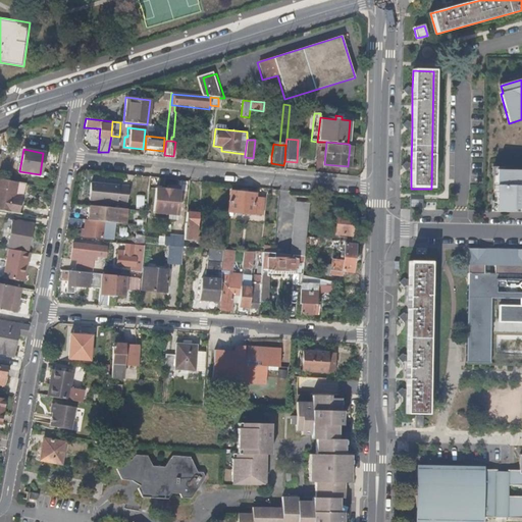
[(521,170),(496,170),(496,212),(513,212),(513,209),(521,208),(521,170)]
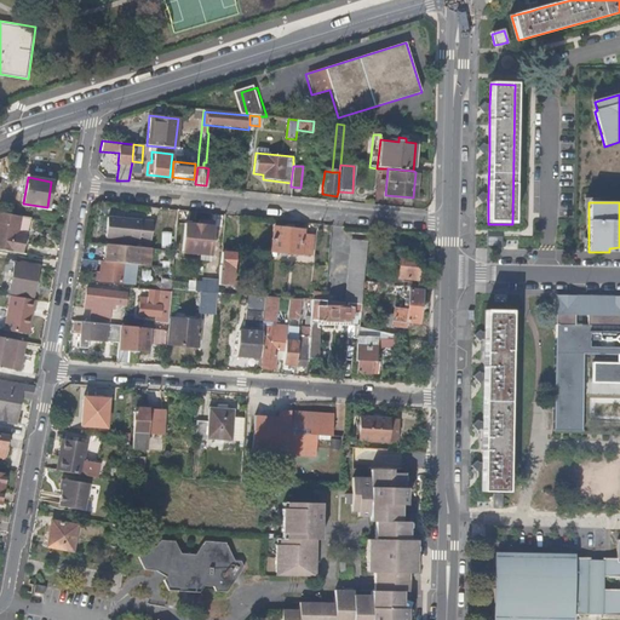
[(21,217),(0,213),(0,250),(23,254),(27,233),(18,231),(21,217)]
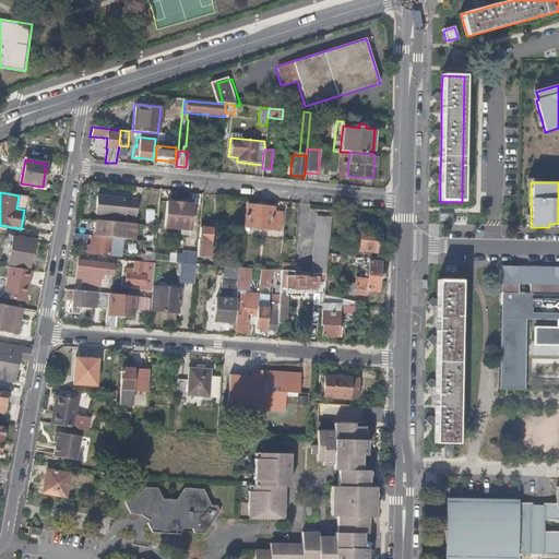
[(137,200),(95,195),(94,213),(135,217),(137,200)]
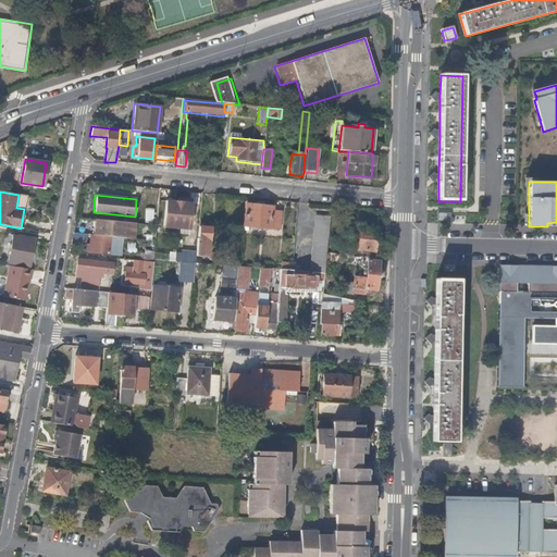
[(190,203),(164,202),(162,229),(188,231),(190,203)]
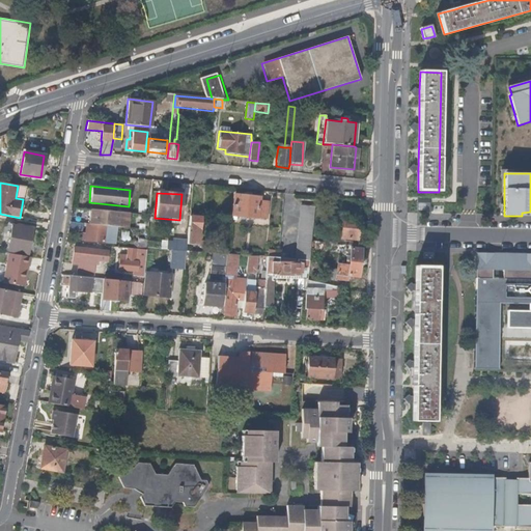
[(255,218),(257,201),(257,197),(233,194),(231,216),(255,218)]
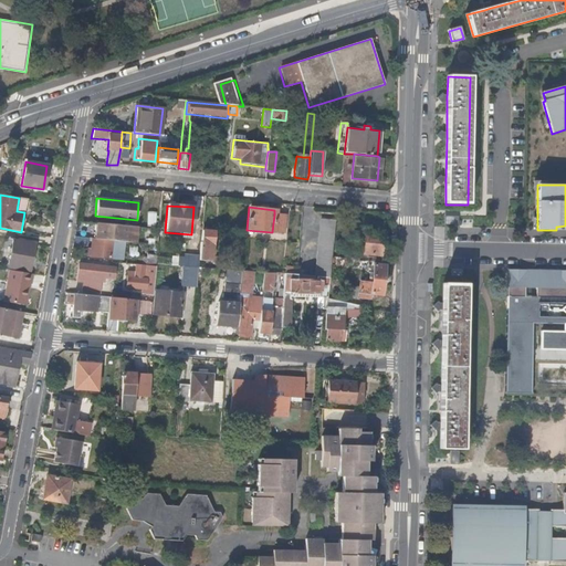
[(283,215),(274,215),(272,232),(281,232),(283,215)]
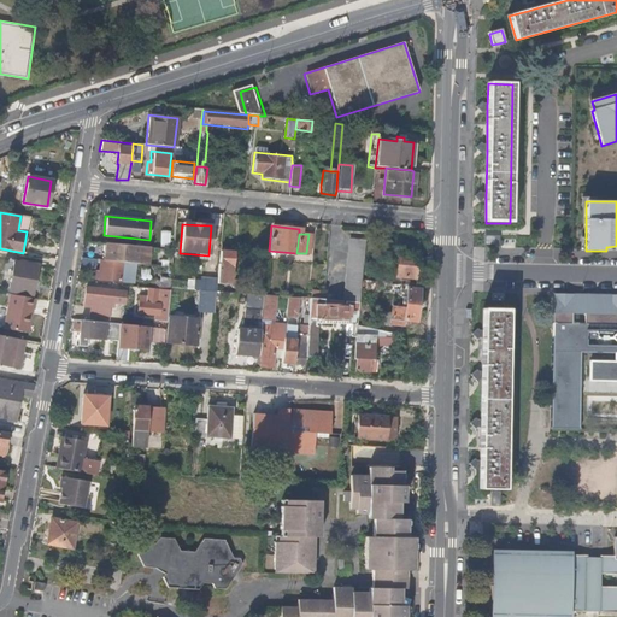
[(357,303),(360,281),(364,241),(350,240),(344,303),(357,303)]
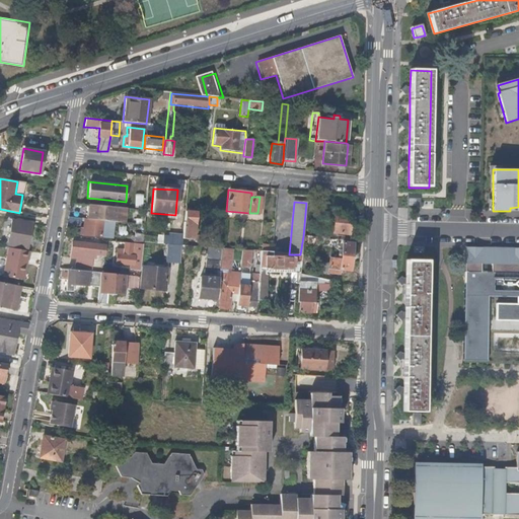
[(123,223),(125,209),(88,205),(86,220),(115,223),(123,223)]
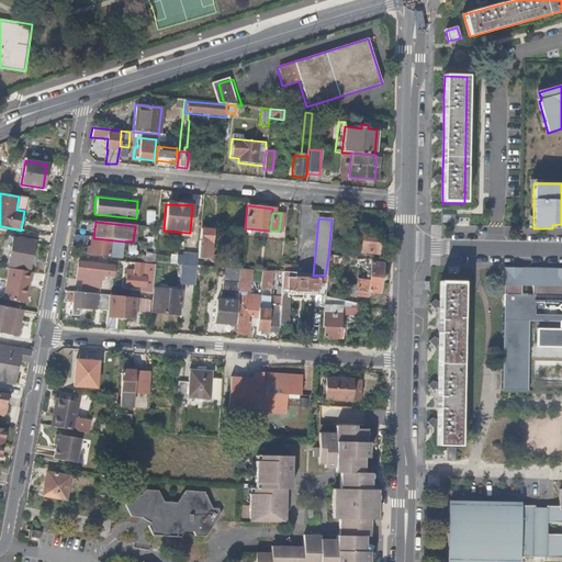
[(155,245),(157,227),(146,227),(145,244),(155,245)]
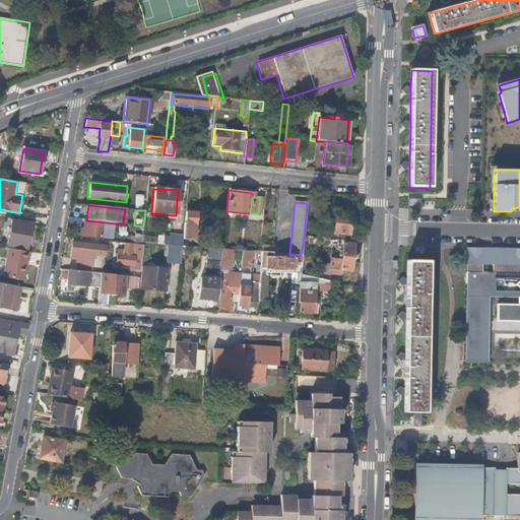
[(198,211),(185,210),(183,237),(182,240),(196,241),(196,237),(198,211)]
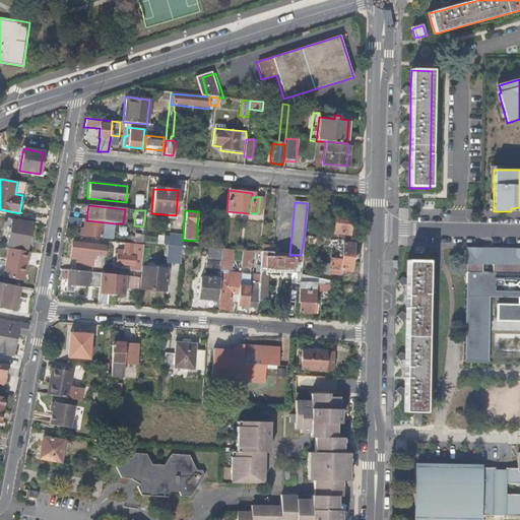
[(350,214),(335,213),(332,233),(348,235),(350,214)]
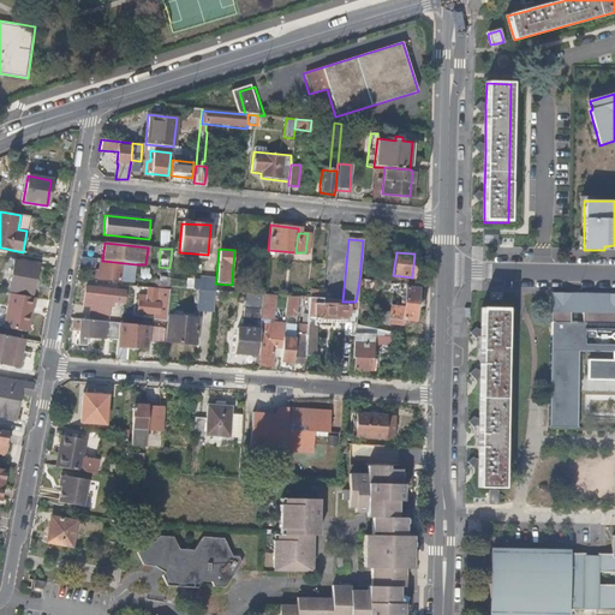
[(94,261),(81,258),(79,267),(93,269),(94,261)]
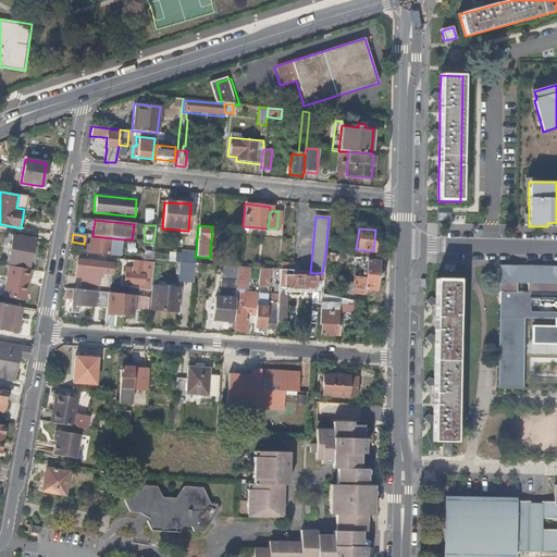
[(10,248),(4,247),(2,256),(8,257),(7,263),(27,267),(33,239),(12,235),(10,248)]
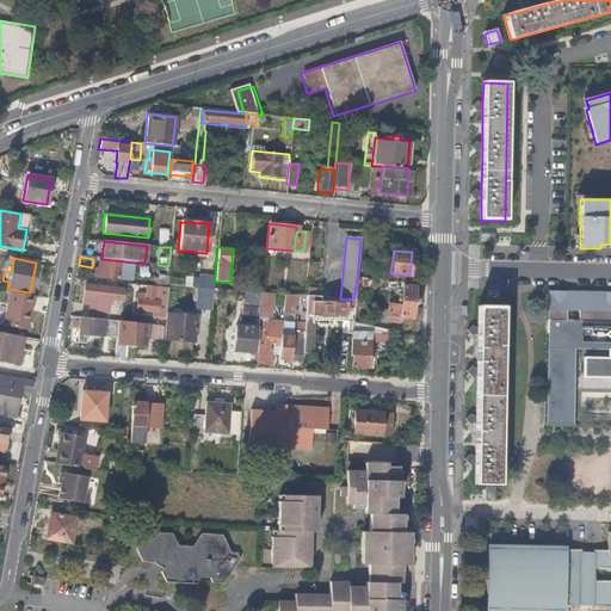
[(102,259),(98,259),(97,270),(92,269),(92,277),(117,281),(117,279),(125,279),(127,269),(134,269),(135,263),(102,259)]
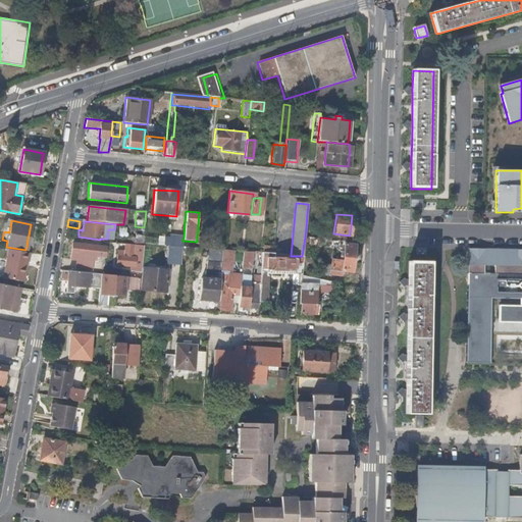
[(143,245),(144,227),(135,226),(133,246),(143,247),(143,245)]
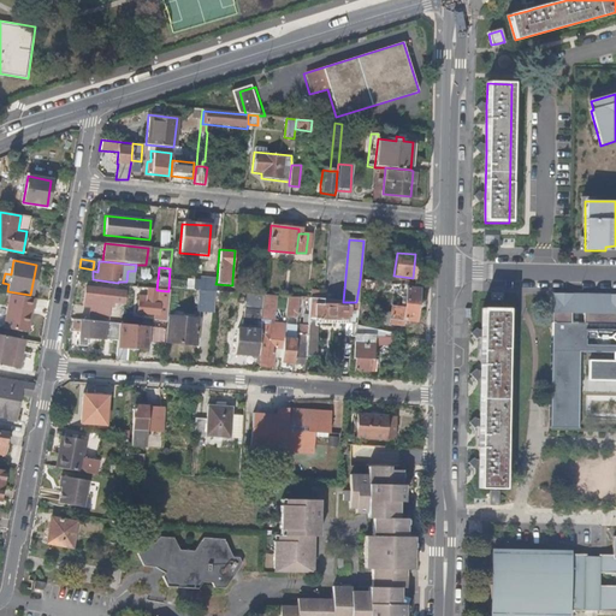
[(214,292),(215,284),(217,280),(203,279),(203,283),(184,280),(183,290),(200,291),(203,291),(214,292)]
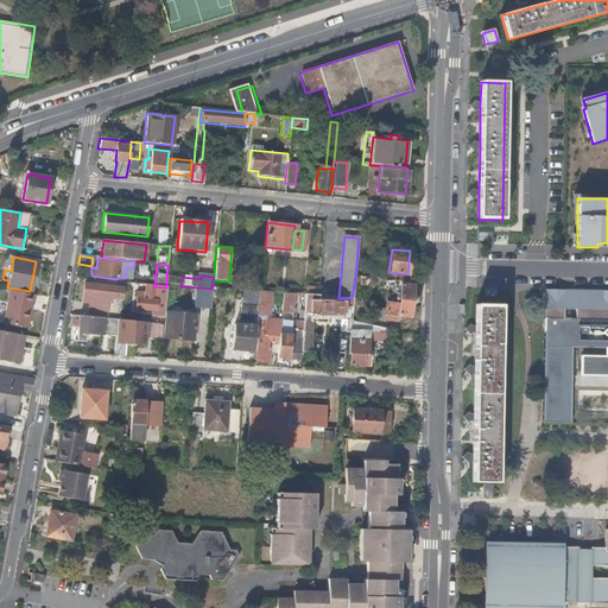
[(239,277),(229,277),(229,282),(229,286),(238,286),(239,277)]
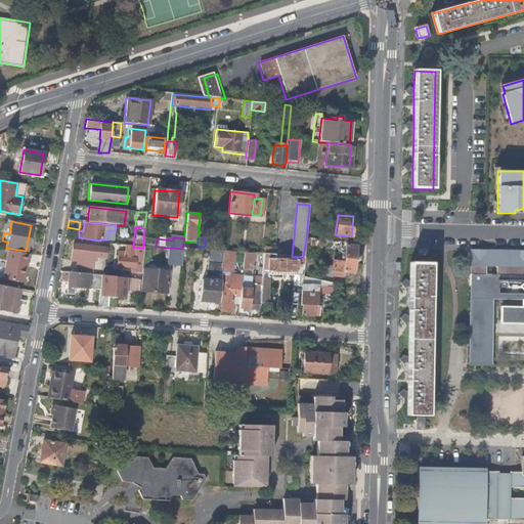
[(107,247),(73,245),(72,260),(77,261),(77,271),(92,272),(94,259),(105,259),(107,247)]
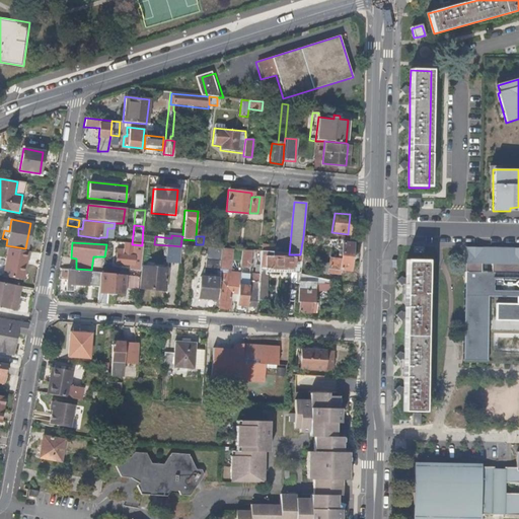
[(352,242),(342,242),(341,258),(328,257),(327,264),(321,263),(321,272),(327,272),(327,273),(339,275),(340,270),(350,271),(352,242)]
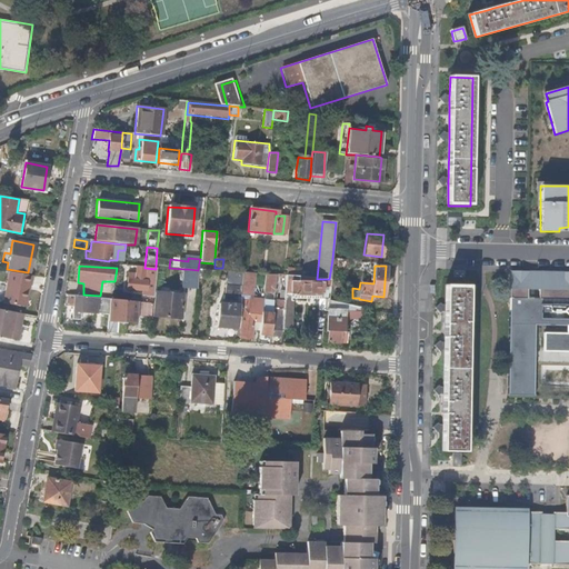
[(153,286),(156,269),(145,268),(137,267),(136,277),(133,277),(133,275),(128,275),(127,290),(141,291),(141,297),(152,298),(153,292),(153,286)]
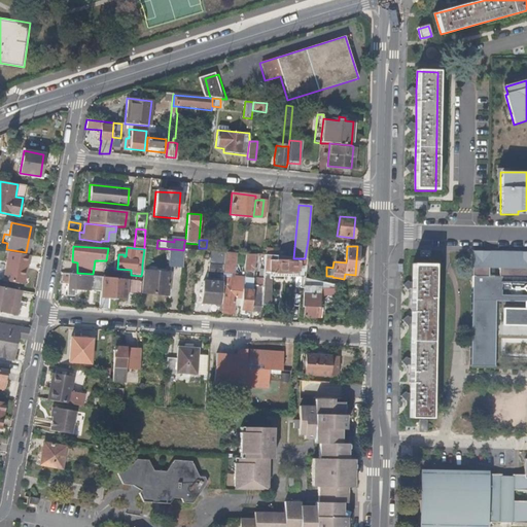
[(182,265),(183,250),(174,249),(171,249),(170,262),(182,265)]
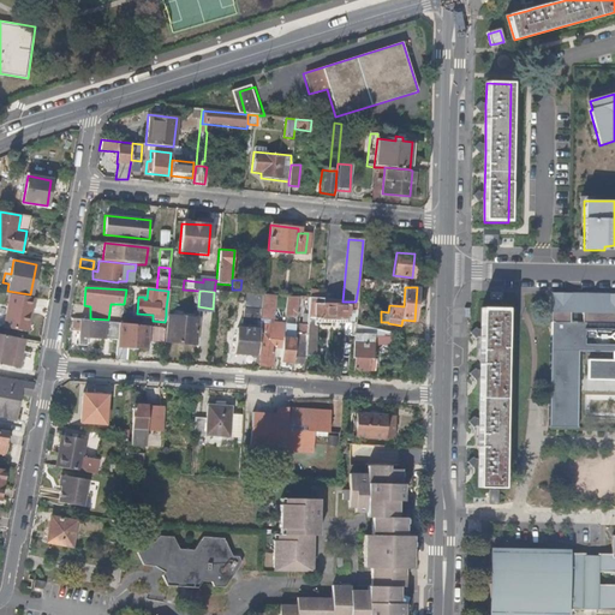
[(31,308),(33,297),(7,293),(1,327),(25,330),(29,306),(31,308)]
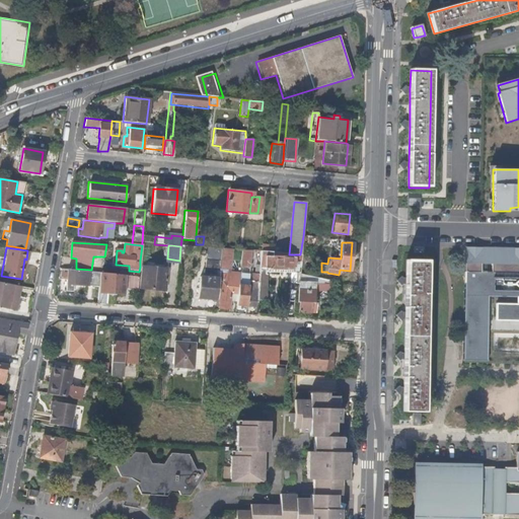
[(219,262),(220,249),(208,248),(207,261),(219,262)]
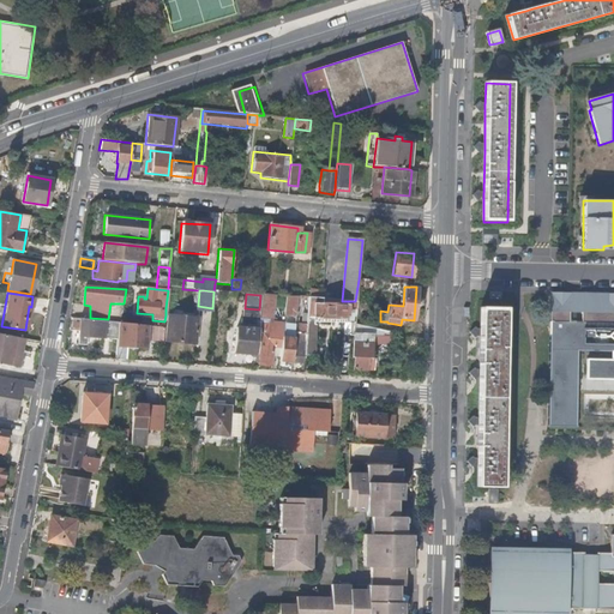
[(274,295),(260,295),(259,309),(258,325),(257,330),(256,353),(260,354),(259,363),(269,363),(269,357),(278,357),(282,324),(276,323),(276,317),(271,317),(274,295)]
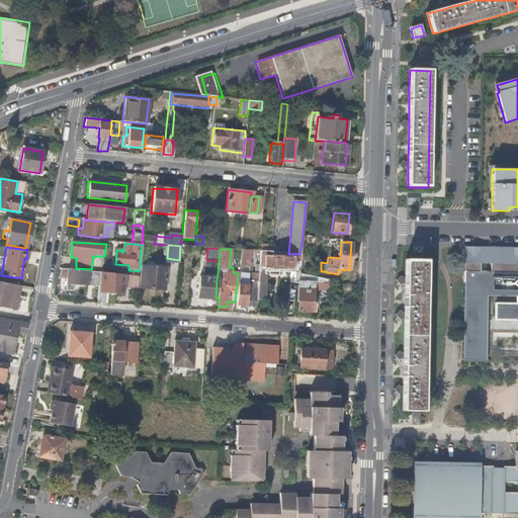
[(517,249),(512,250),(464,249),(462,342),(462,347),(462,360),(488,360),(488,296),(514,297),(517,296),(517,249)]
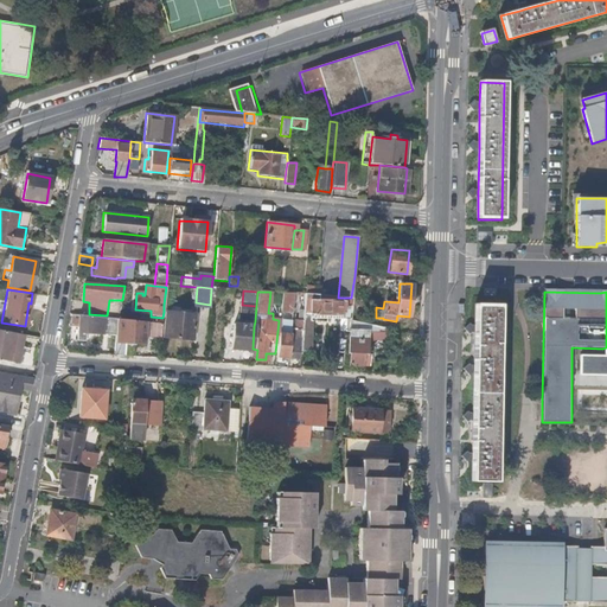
[(292,310),(293,294),(281,293),(281,299),(286,299),(286,304),(288,304),(287,310),(292,310)]
